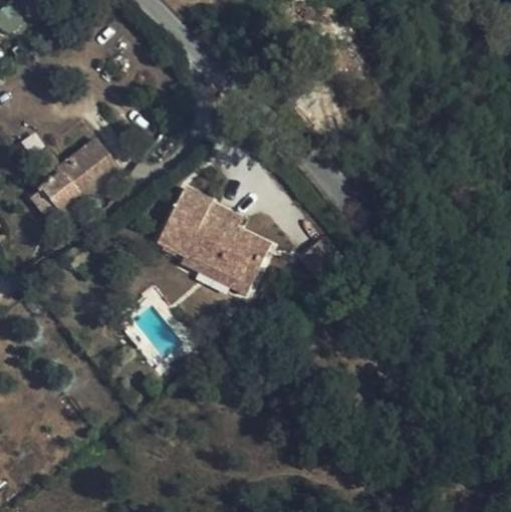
[(59,174),(50,182),(29,198),(50,223),(119,171),(93,139),(57,166),(54,170),(59,174)]
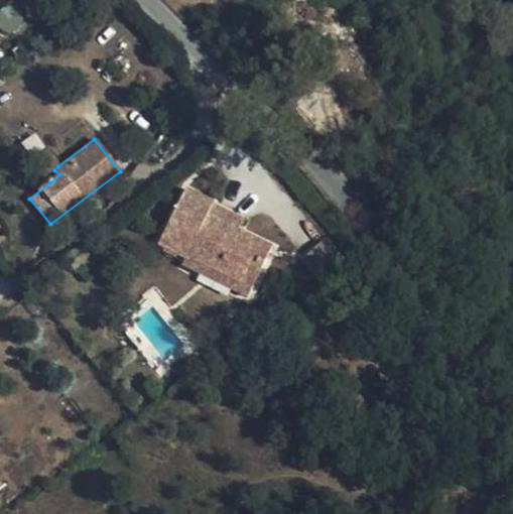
[(30,156),(50,182),(59,174),(54,170),(57,166),(43,148),(30,156)]
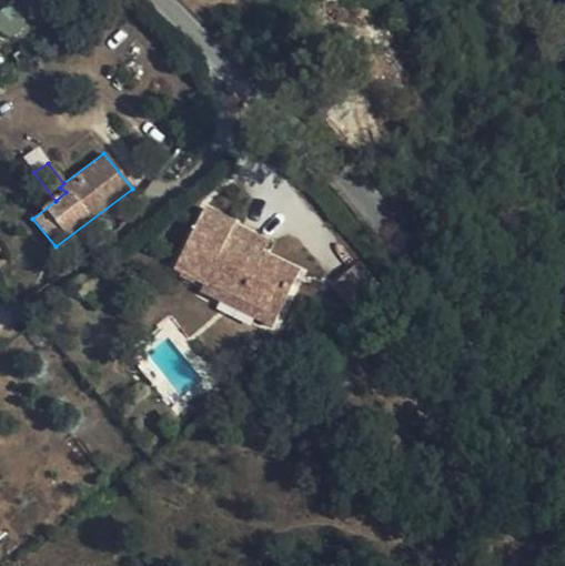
[(276,283),(286,287),(295,270),(271,258),(256,251),(262,240),(230,225),(232,221),(202,206),(173,269),(202,283),(204,280),(262,309),(276,283)]
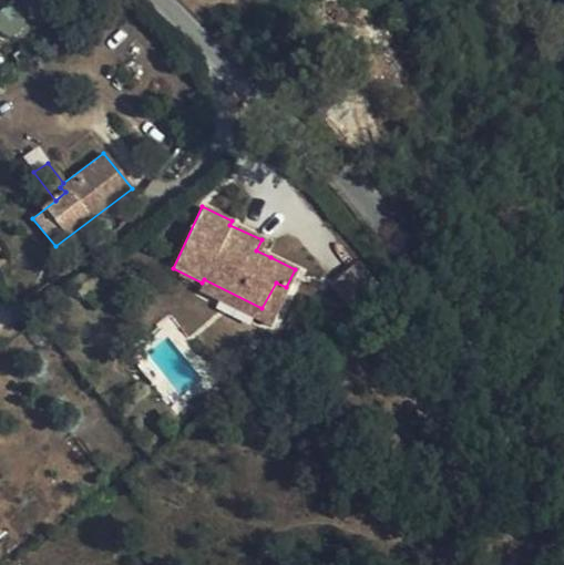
[(275,246),(262,239),(256,250),(270,257),(275,246)]
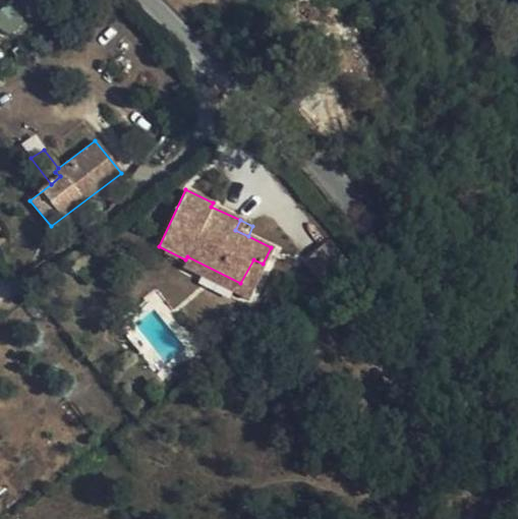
[(246,298),(263,264),(253,260),(240,283),(187,256),(185,260),(182,267),(246,298)]
